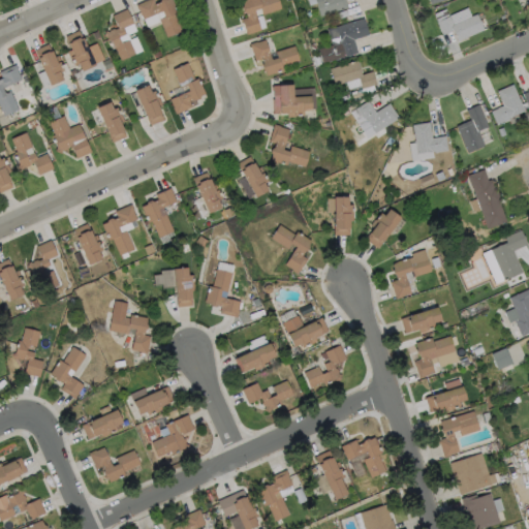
[(182,29),(170,0),(147,0),(135,5),(145,28),(158,23),(163,36),(182,29)]
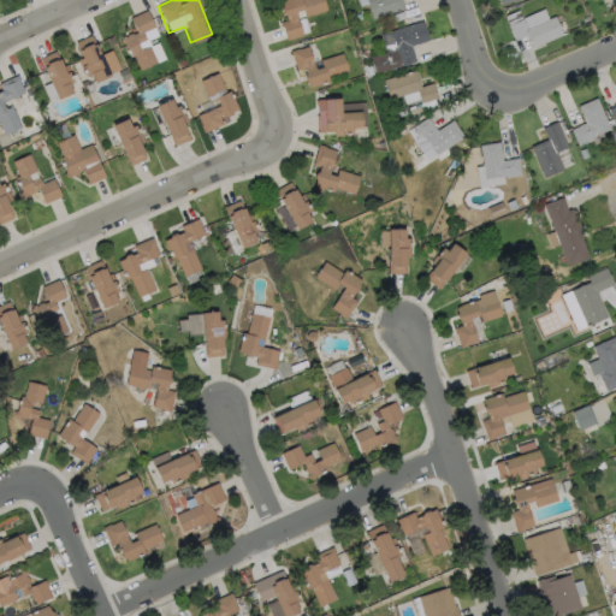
[(324,0),(327,11),(306,18),(303,11),(296,13),(303,36),(288,41),(282,23),(288,22),(285,16),(283,15),(280,9),(283,7),(282,0),(324,0)]
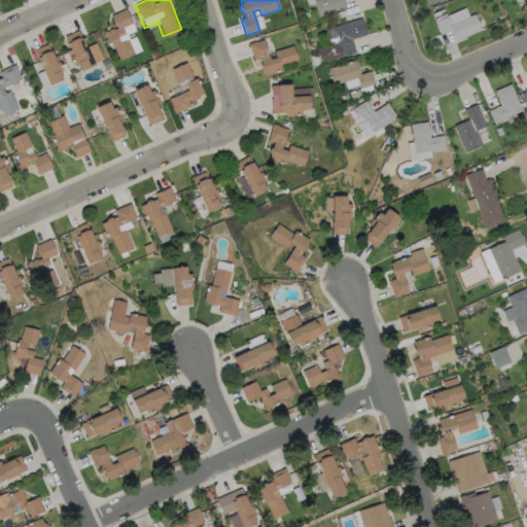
[(343,0),(346,8),(320,16),(315,3),(324,0),(343,0)]
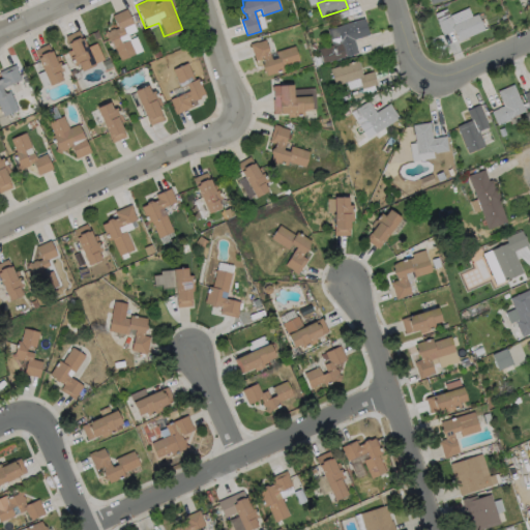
[(123,28),(125,34),(118,37),(121,43),(128,40),(136,55),(120,61),(115,49),(112,50),(108,39),(104,37),(106,31),(109,32),(110,31),(113,29),(115,30),(118,29),(112,16),(126,9),(134,24),(123,28)]
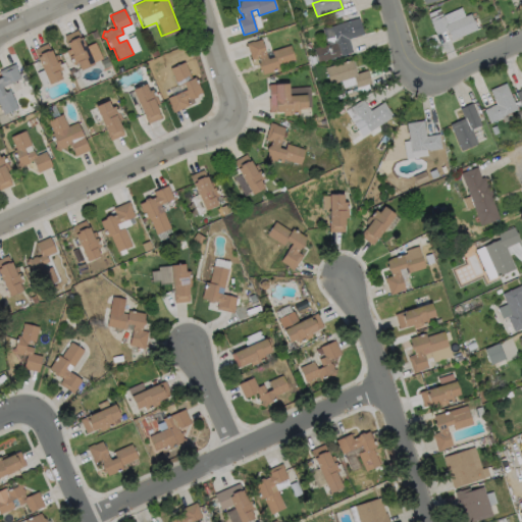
[(344,16),(334,18),(333,13),(342,10),(344,16)]
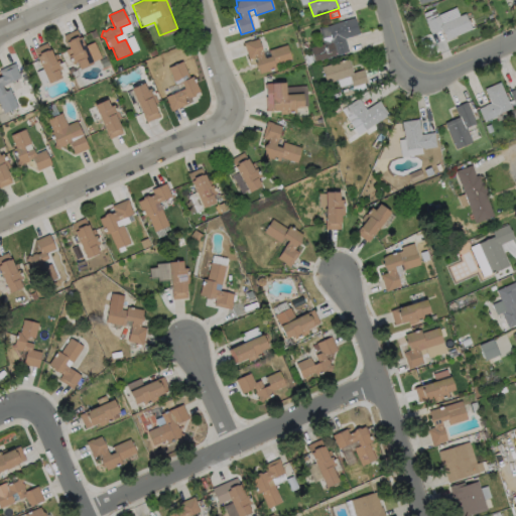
[(465,14),(472,29),(446,40),(441,30),(431,35),(425,22),(438,16),(441,24),(465,14)]
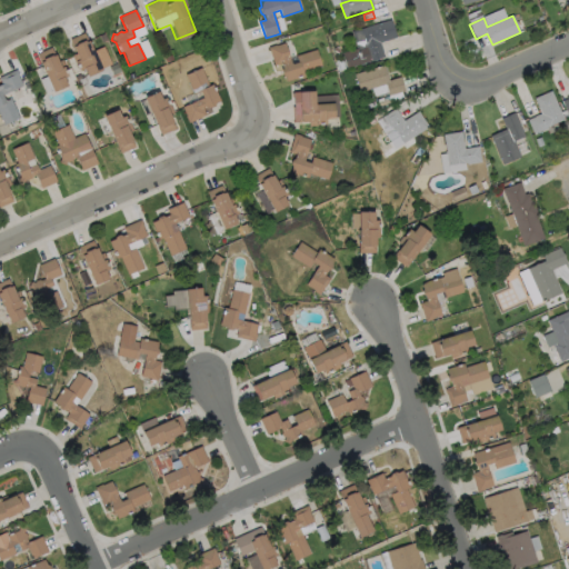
[(385,58),(370,62),(370,61),(348,68),(343,56),(360,50),(355,32),(391,20),(397,39),(380,43),(385,58)]
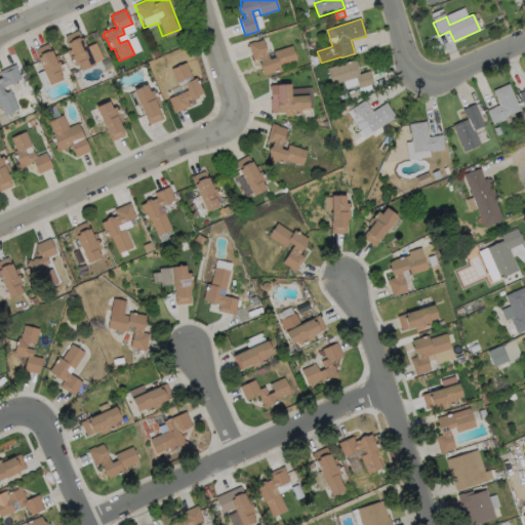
[(78,31),(81,38),(82,38),(88,51),(94,66),(88,68),(81,71),(78,64),(74,66),(70,58),(67,52),(70,50),(68,44),(65,37),(78,31)]
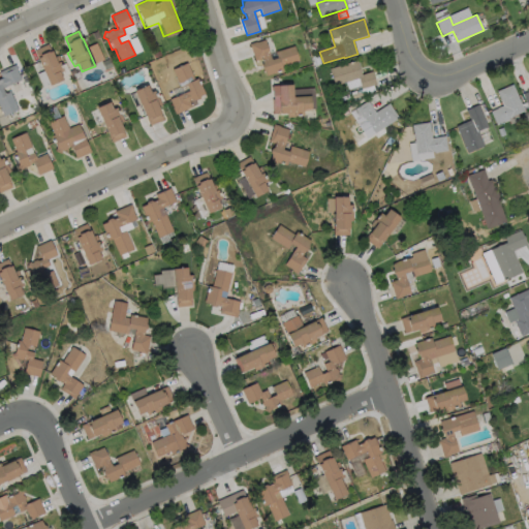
[(265,40),(271,60),(277,59),(275,53),(294,47),(300,62),(282,68),(283,71),(267,76),(265,70),(262,70),(260,66),(262,64),(261,59),(255,62),(249,44),(256,42),(256,43),(265,40)]
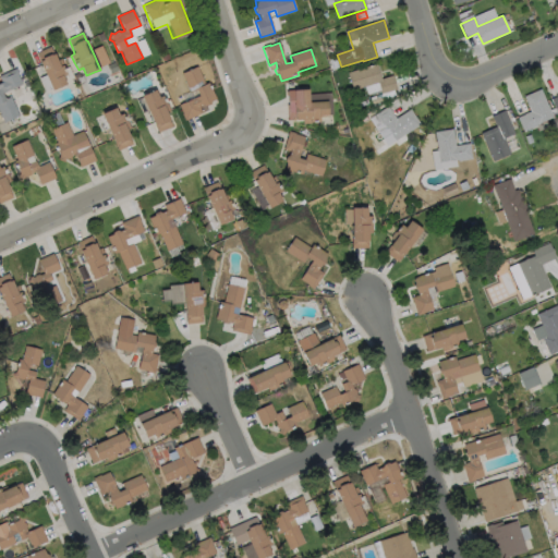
[(51,47),(58,61),(61,60),(68,75),(63,76),(67,85),(52,91),(37,53),(51,47)]
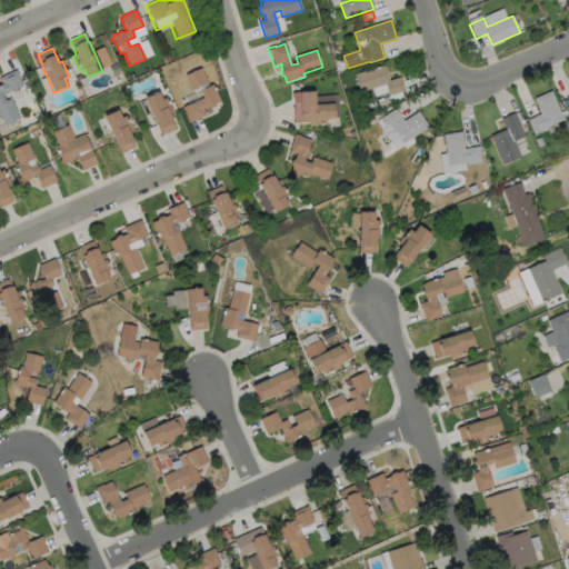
[(342,58),(343,62),(345,62),(346,66),(345,66),(346,69),(339,71),(336,59),(342,58)]
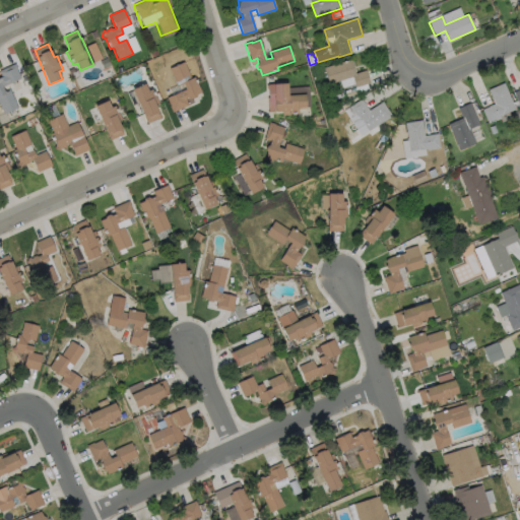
[(351,60),(355,74),(366,71),(370,83),(355,88),(352,77),(330,85),(324,68),(351,60)]
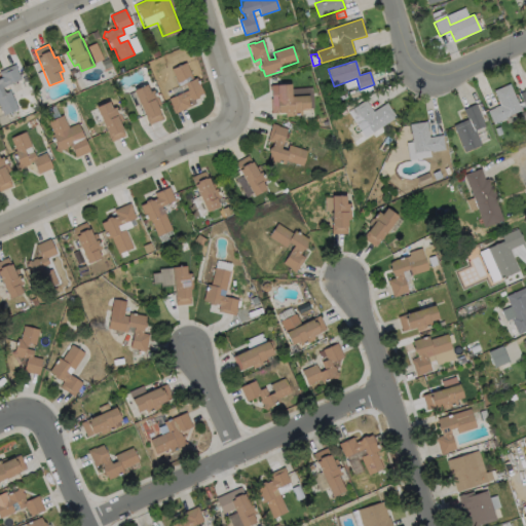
[(186,63),(193,80),(196,78),(203,94),(198,96),(198,99),(194,100),(192,99),(188,101),(191,107),(176,114),(175,114),(174,114),(172,108),(173,108),(168,100),(182,94),(172,70),(186,63)]
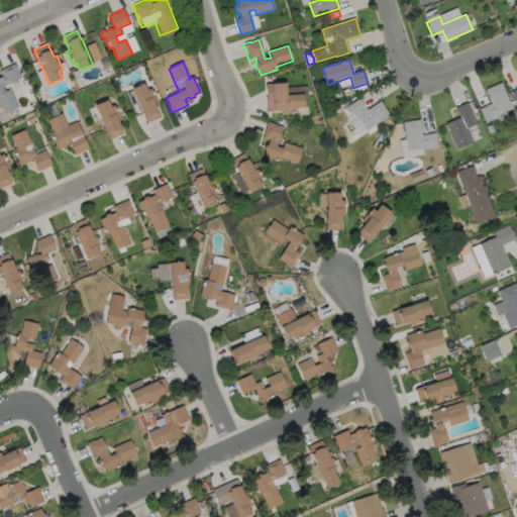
[(17,70),(21,79),(2,87),(5,93),(10,90),(18,107),(4,114),(0,104),(0,78),(2,77),(0,73),(0,70),(15,64),(18,70),(17,70)]
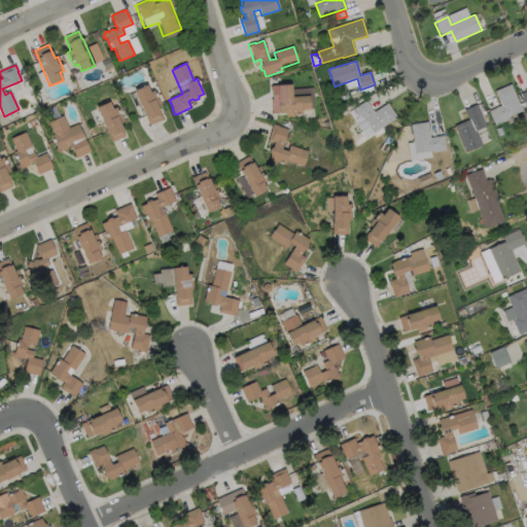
[(291,84),(291,97),(309,96),(310,110),(302,111),(302,112),(303,115),(293,115),(293,117),(286,117),(286,113),(279,114),(279,113),(272,114),(272,112),(271,100),(273,100),(272,95),(271,95),(270,86),(272,86),(291,84)]
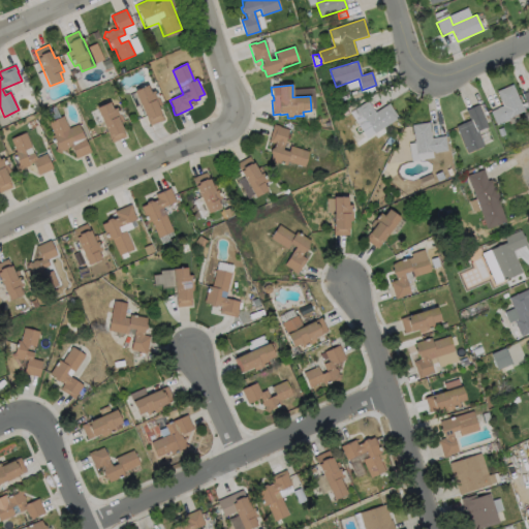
[(509,121),(496,126),(491,112),(494,111),(503,106),(497,92),(512,85),(524,111),(524,112),(508,119),(509,121)]
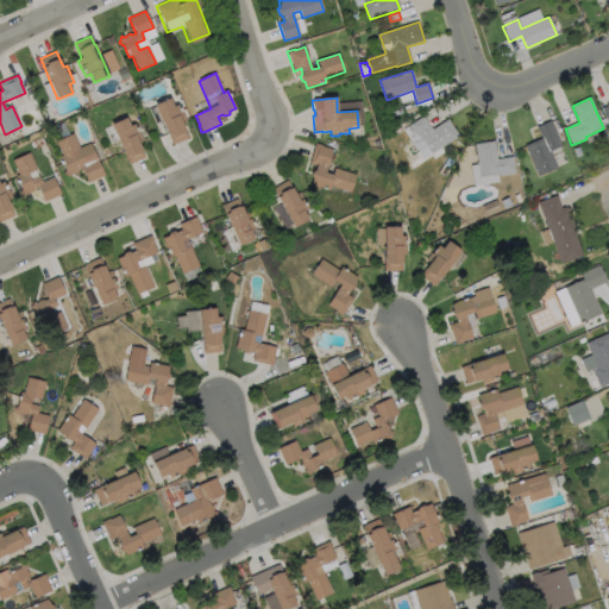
[(169,99),(173,107),(177,105),(182,114),(183,113),(186,121),(182,123),(186,132),(188,138),(173,145),(169,137),(168,137),(167,132),(155,105),(169,99)]
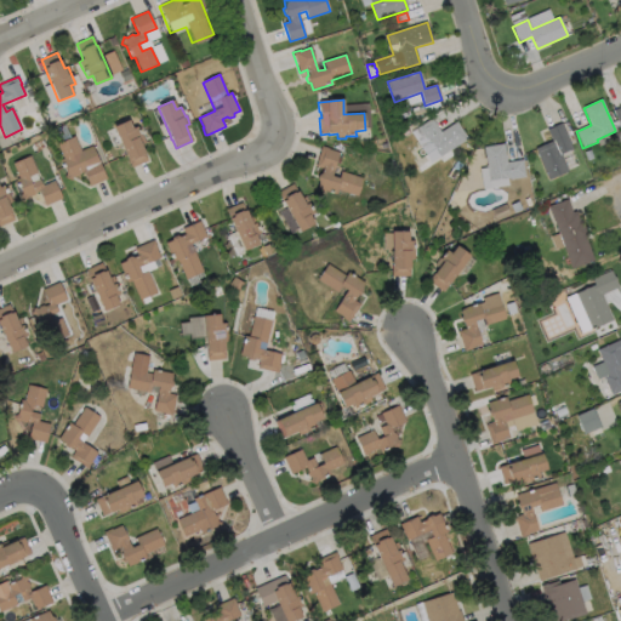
[(440,131),(440,132),(442,131),(457,121),(462,131),(468,140),(439,158),(428,141),(426,142),(420,131),(417,129),(432,119),(440,131)]
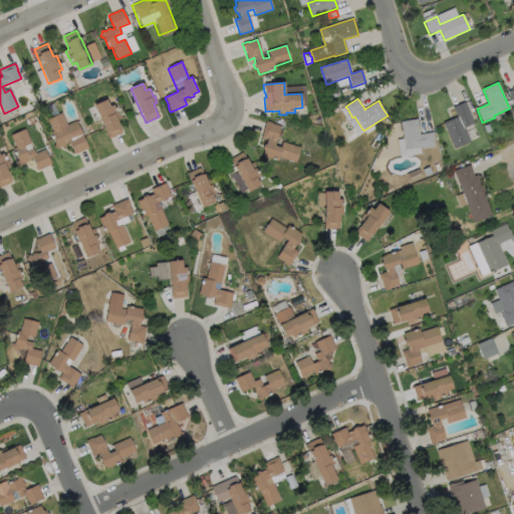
[(106,99),(109,106),(113,104),(116,111),(116,112),(117,112),(120,118),(116,120),(122,134),(108,140),(96,111),(93,105),(106,99)]
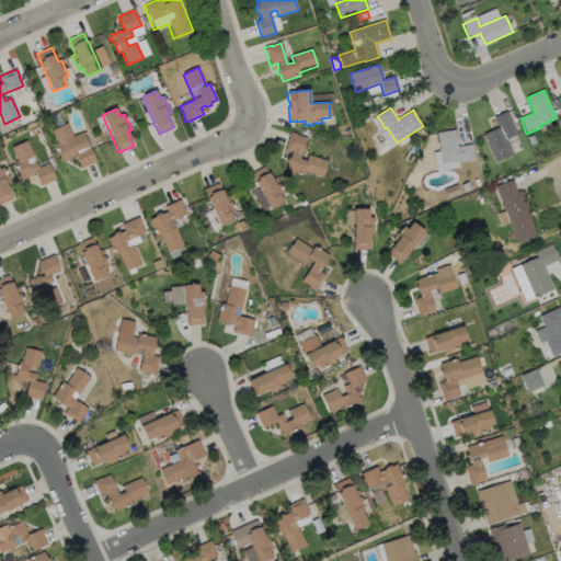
[(513,155),(495,162),(483,135),(499,128),(494,117),(507,112),(510,117),(517,135),(506,139),(513,155)]
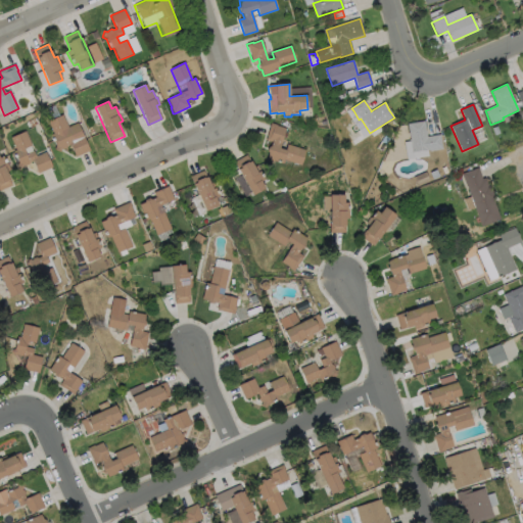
[(333,111),(329,113),(328,111),(327,109),(332,105),(335,109),(333,111)]
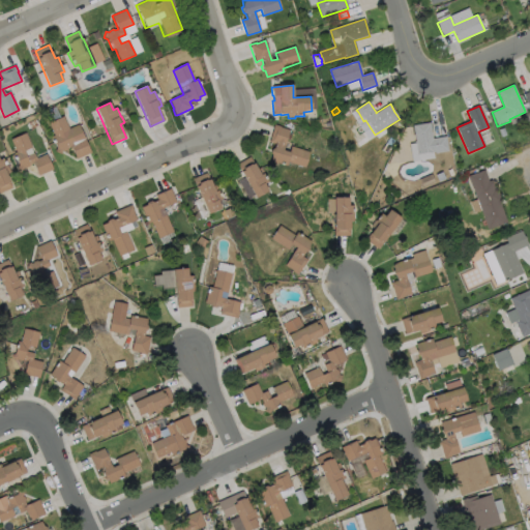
[(64,116),(68,128),(79,124),(90,150),(91,153),(90,154),(77,159),(71,147),(67,149),(67,150),(63,151),(62,151),(61,154),(55,152),(57,148),(52,137),(55,136),(49,123),(64,116)]
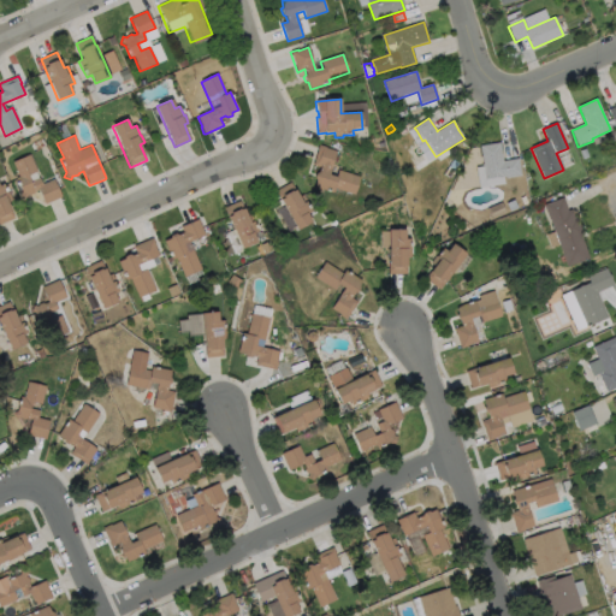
[(46,146),(37,150),(33,144),(42,138),(46,146)]
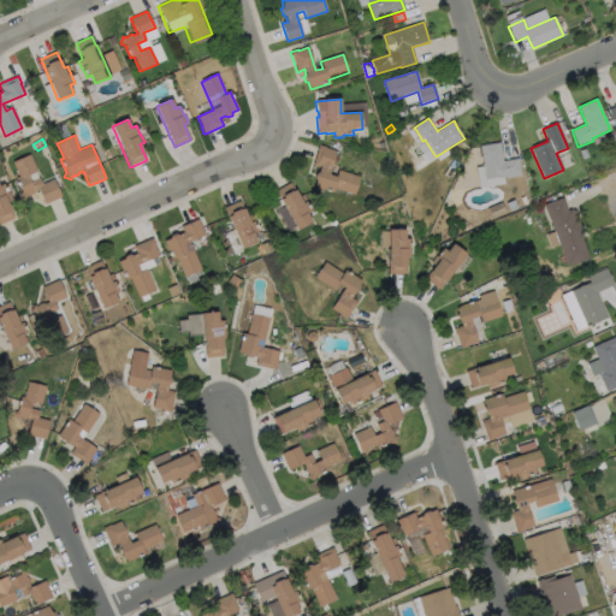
[(501,143),(503,161),(519,159),(521,176),(505,178),(504,177),(486,179),(484,166),(483,166),(480,146),(501,143)]
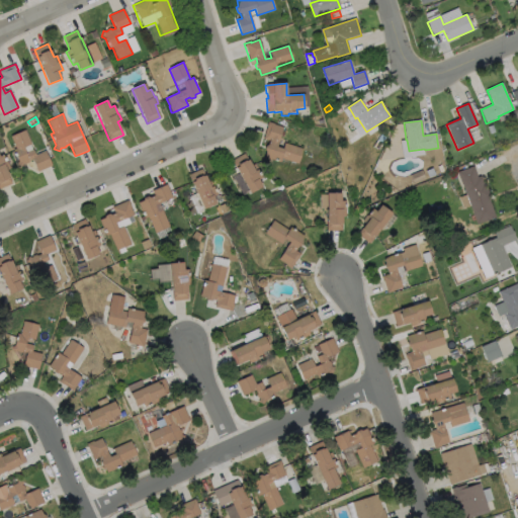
[(276,147),(282,149),(284,143),(303,149),(297,164),(281,159),(279,162),(263,157),(264,152),(264,151),(265,146),(267,145),(269,141),(263,139),(268,122),(274,124),(282,127),(276,147)]
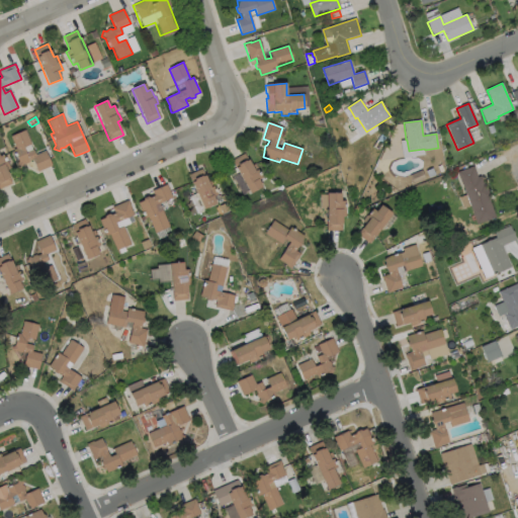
[(23,148),(26,153),(33,150),(35,156),(45,151),(52,166),(38,172),(32,160),(29,161),(29,163),(25,165),(23,164),(22,167),(17,165),(18,161),(13,150),(16,149),(11,137),(25,131),(31,144),(23,148)]
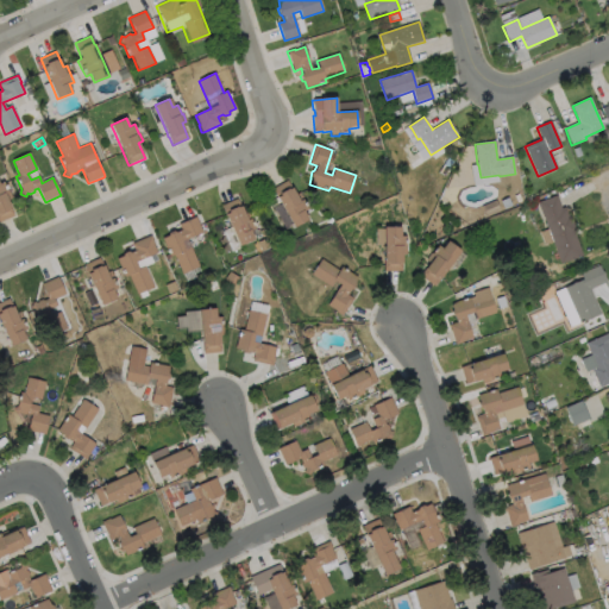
[(453,162),(450,168),(444,164),(447,158),(453,162)]
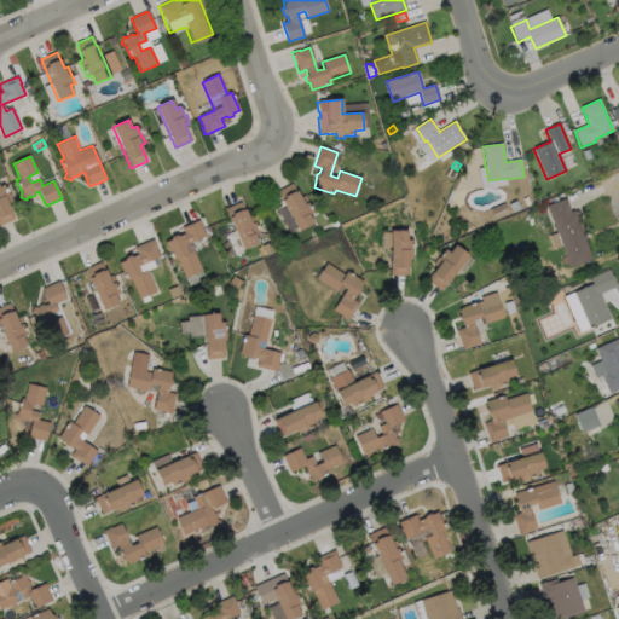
[(293,184),(301,198),(305,196),(310,204),(308,204),(313,213),(308,215),(313,224),(299,231),(277,192),(293,184)]
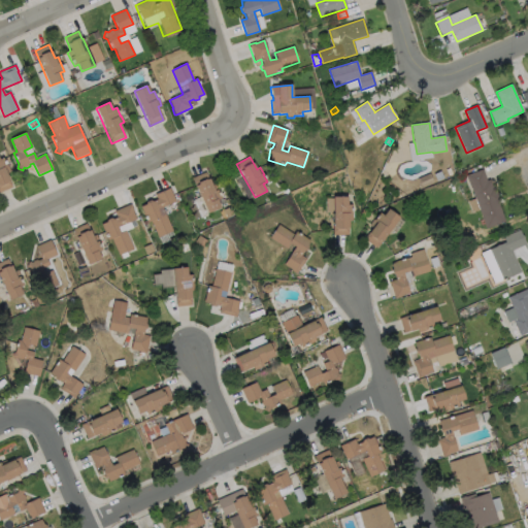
[(0,159),(3,158),(7,166),(8,166),(10,172),(6,173),(12,187),(0,192),(0,159)]
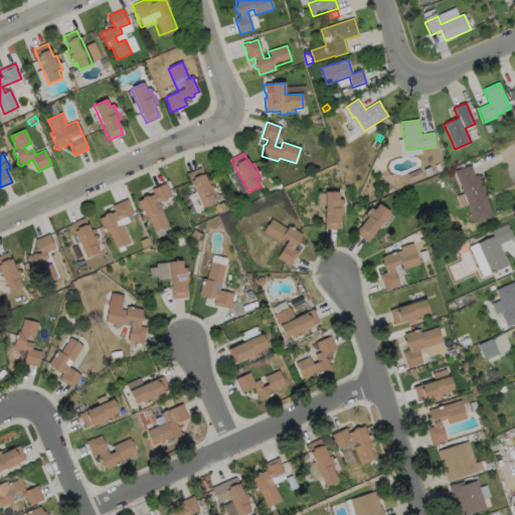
[(421,173),(412,178),(408,170),(417,166),(421,173)]
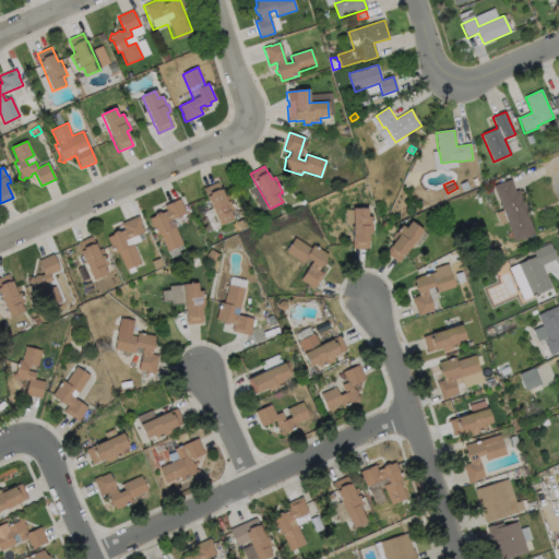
[(511,180),(515,191),(519,190),(521,198),(522,198),(527,212),(526,212),(535,235),(514,242),(499,199),(498,200),(494,187),(511,180)]
